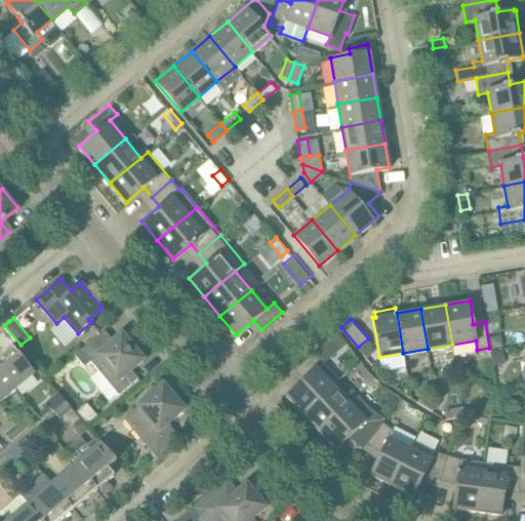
[(124,334),(121,331),(113,338),(104,328),(74,353),(84,364),(90,359),(118,393),(137,376),(130,368),(143,358),(132,346),(134,344),(135,341),(129,333),(126,333),(124,334)]
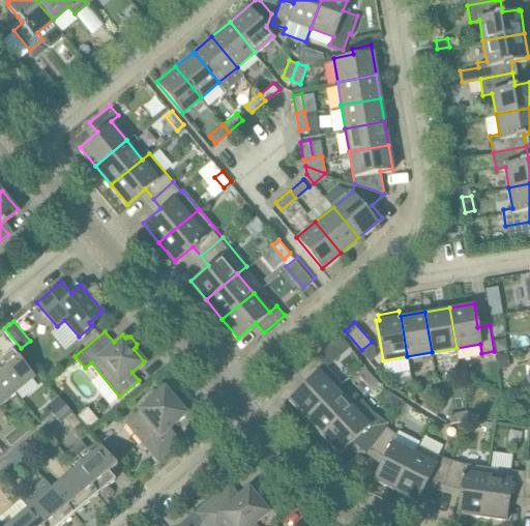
[(506,334),(495,337),(497,349),(508,347),(506,334)]
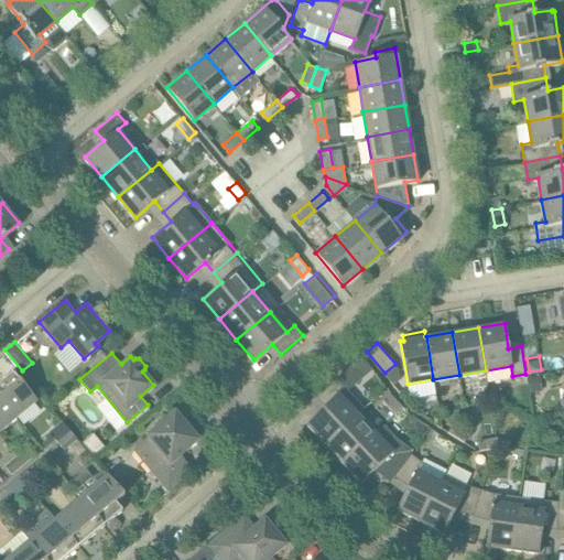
[(36,399),(13,370),(0,380),(0,395),(17,416),(36,399)]
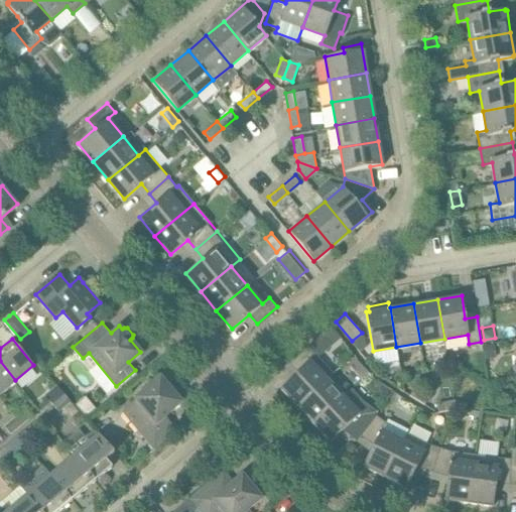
[(495,343),(485,344),(487,355),(496,354),(495,343)]
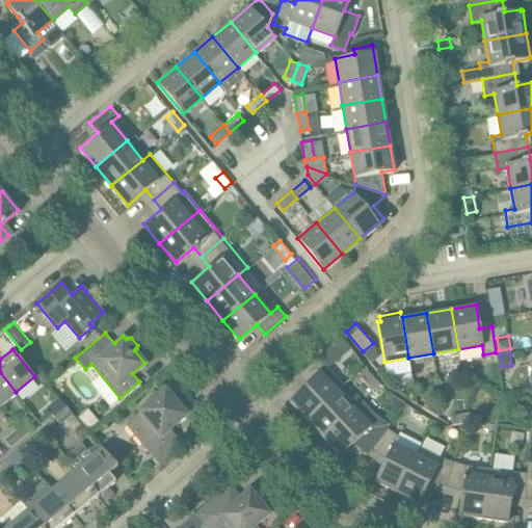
[(317,355),(311,361),(296,372),(307,383),(289,399),(307,417),(336,389),(320,371),(326,365),(317,355)]
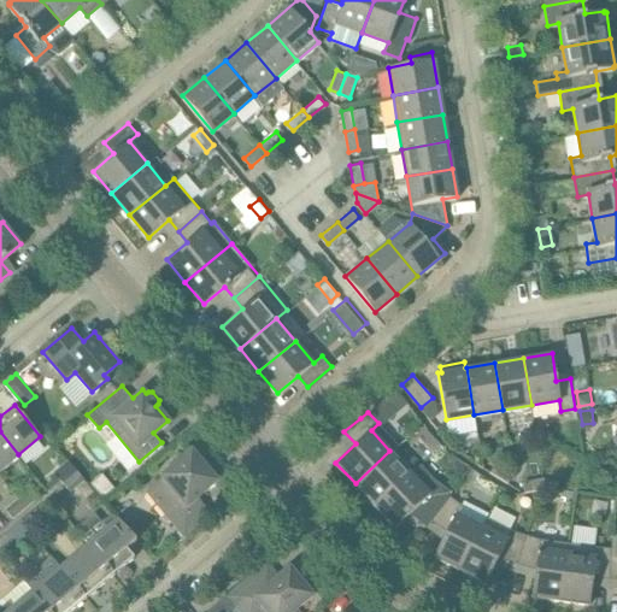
[(433,451),(440,443),(425,428),(418,435),(433,451)]
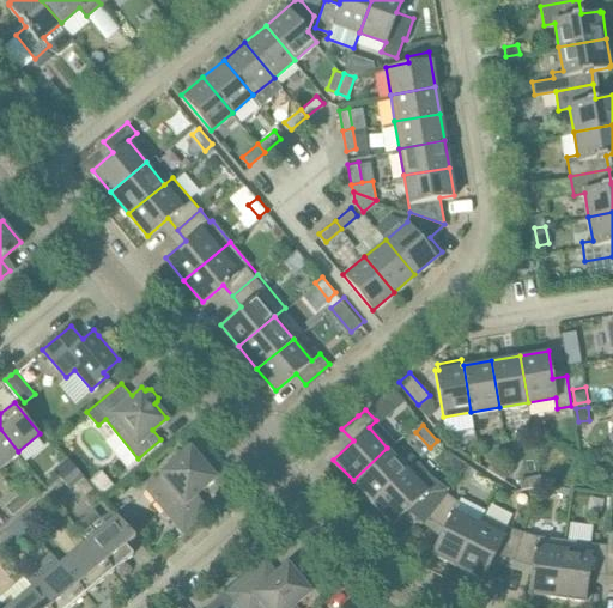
[(0,466),(18,451),(0,429),(0,466)]
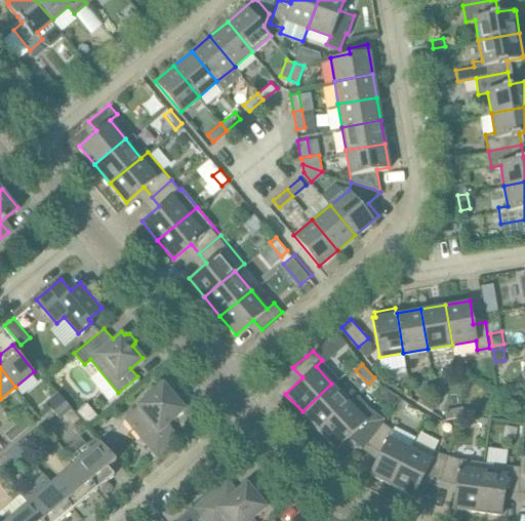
[(372,393),(380,385),(375,378),(367,386),(372,393)]
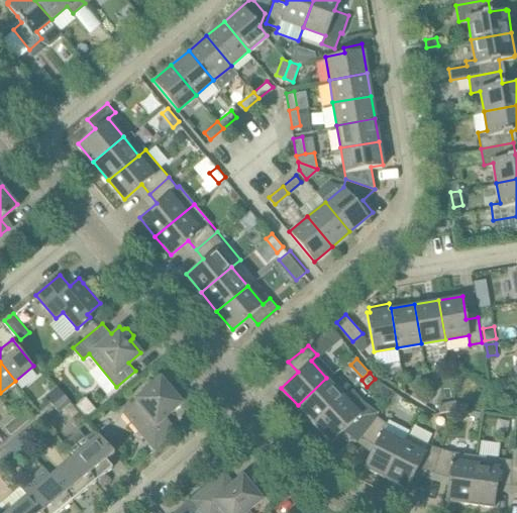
[(154,446),(177,428),(166,415),(182,402),(161,376),(134,397),(135,399),(123,409),(154,446)]
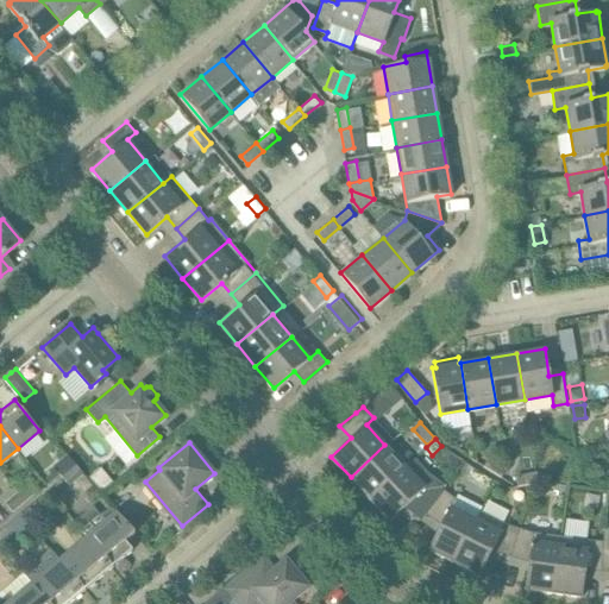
[(384,445),(351,477),(369,497),(405,465),(384,445)]
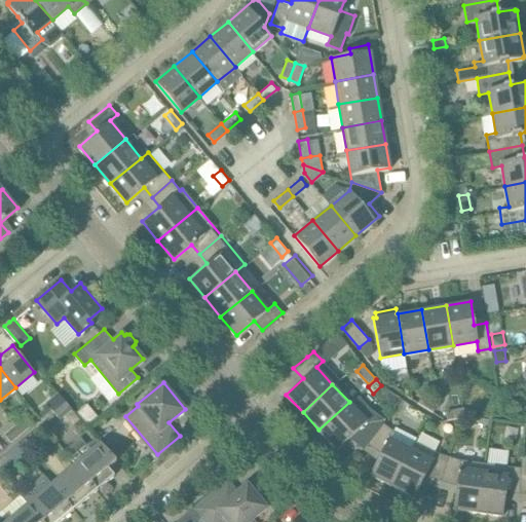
[(72,407),(58,390),(46,401),(60,417),(72,407)]
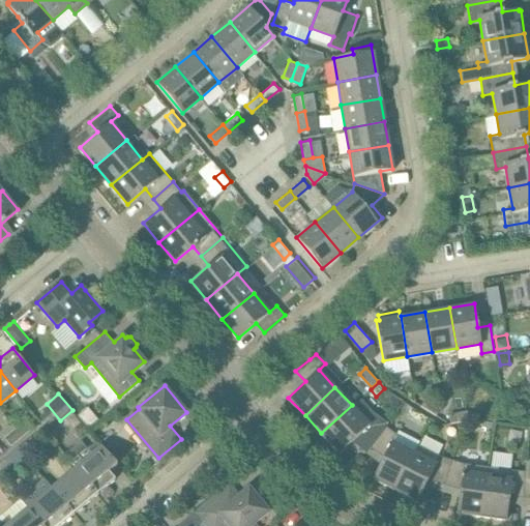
[(425,396),(421,404),(436,413),(441,405),(425,396)]
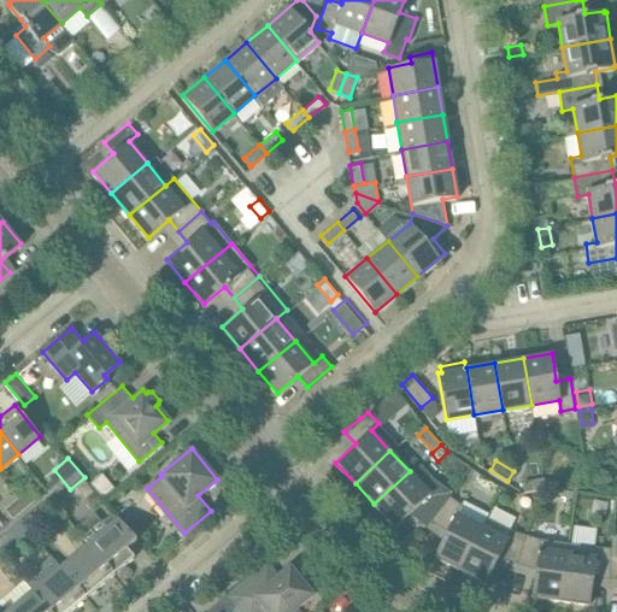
[(419,463),(410,471),(374,504),(395,525),(410,511),(425,525),(430,518),(450,494),(452,490),(434,478),(419,463)]
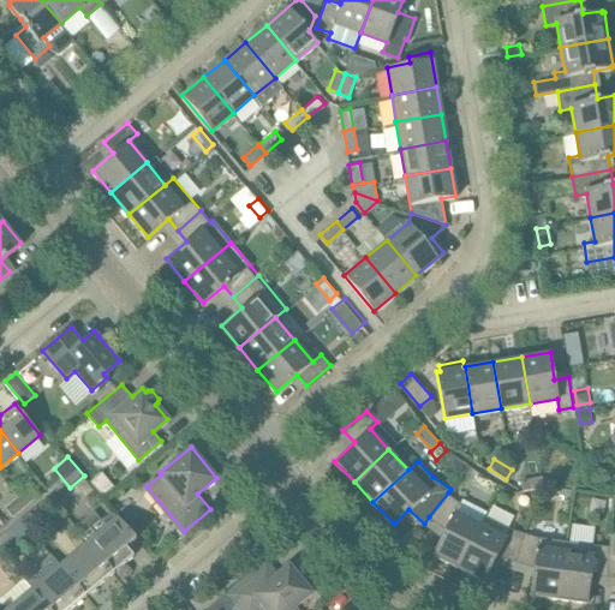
[(115,483),(103,467),(90,479),(102,494),(115,483)]
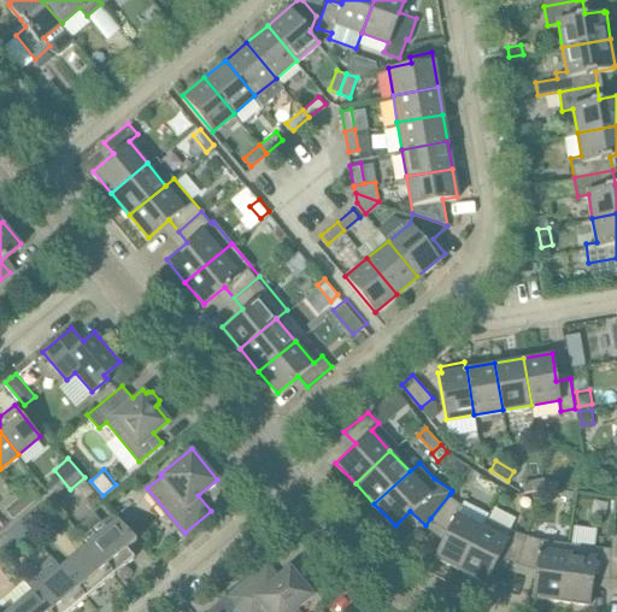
[(545,487),(542,476),(523,480),(524,490),(545,487)]
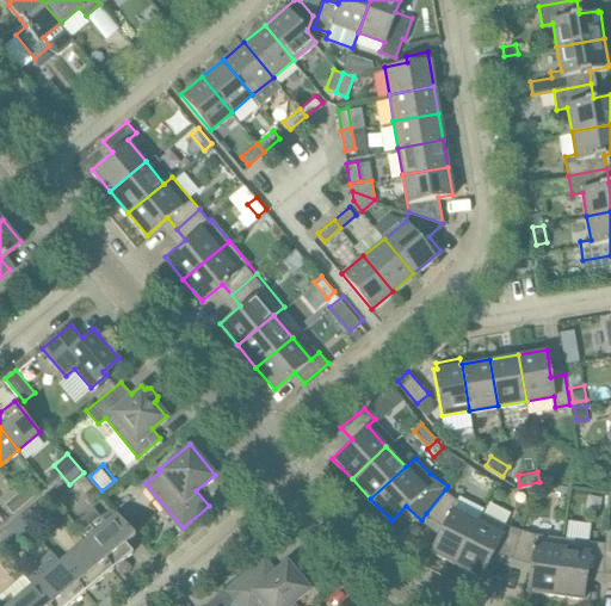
[(29,483),(18,492),(25,500),(36,492),(29,483)]
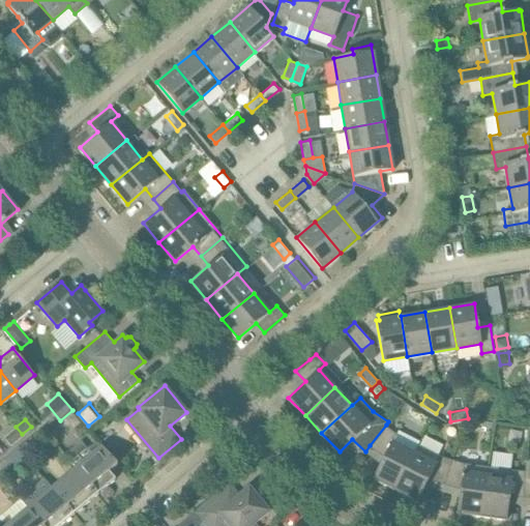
[(373,477),(395,488),(413,451),(391,441),(395,432),(386,425),(370,445),(383,456),(373,477)]
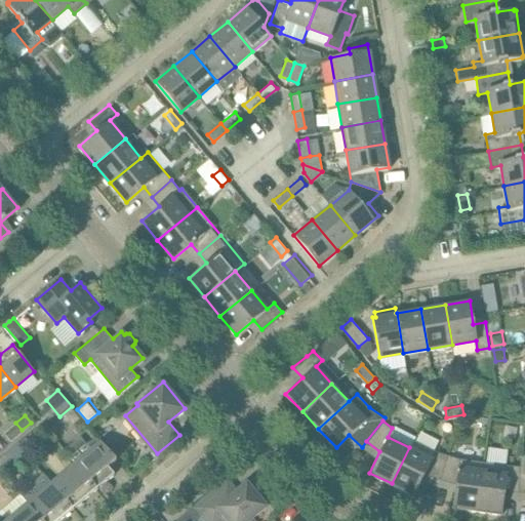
[(34,440),(48,429),(42,422),(28,433),(34,440)]
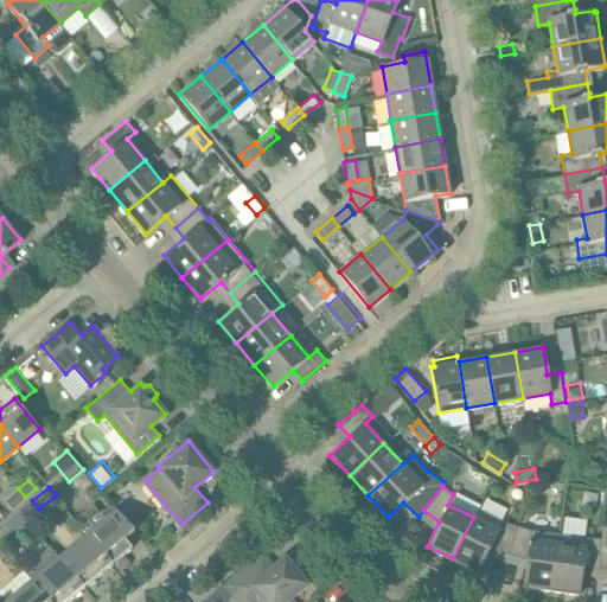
[(25,497),(18,488),(5,499),(12,507),(25,497)]
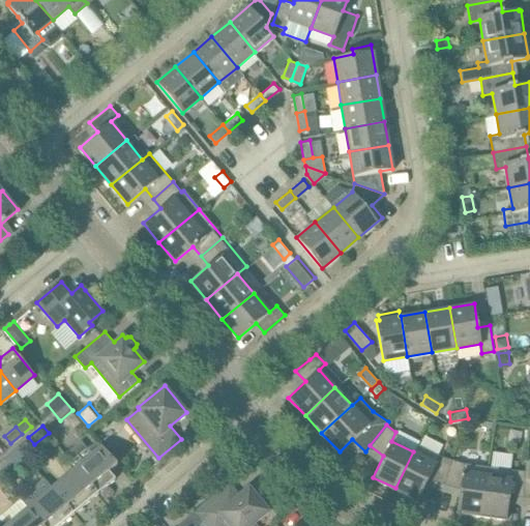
[(115,477),(109,470),(116,464),(96,440),(88,447),(92,453),(77,466),(98,492),(115,477)]
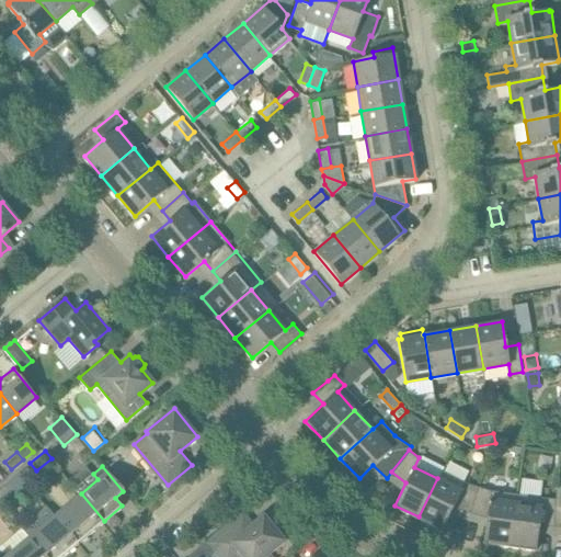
[(460,490),(437,478),(419,516),(442,529),(453,507),(470,512),(479,485),(465,480),(460,490)]
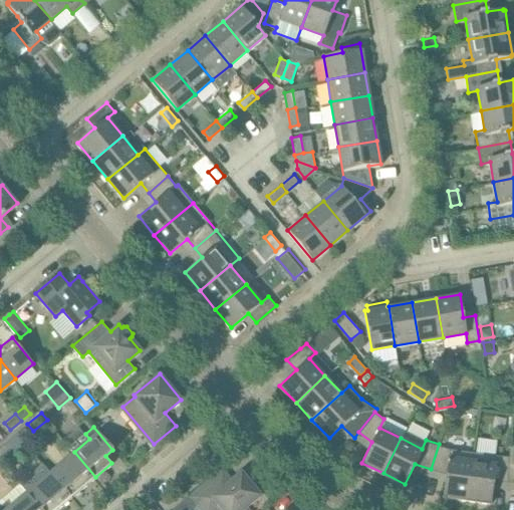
[(5,442),(0,446),(0,458),(0,459),(11,449),(5,442)]
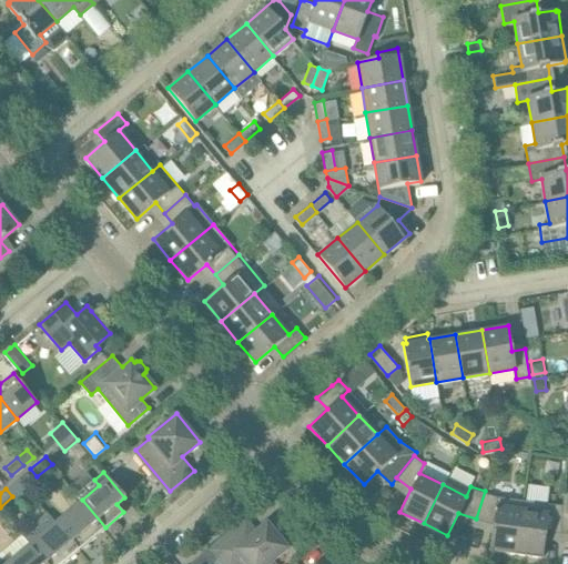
[(516,552),(521,509),(523,499),(497,495),(485,491),(476,519),(493,524),(489,549),(516,552)]
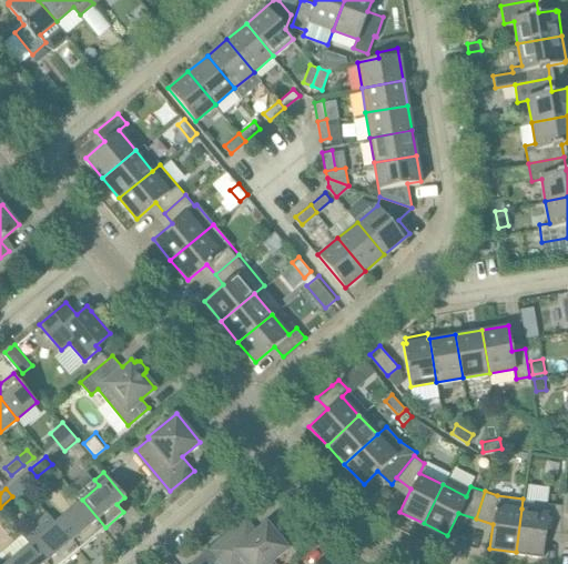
[(105,527),(82,500),(56,522),(79,549),(105,527)]
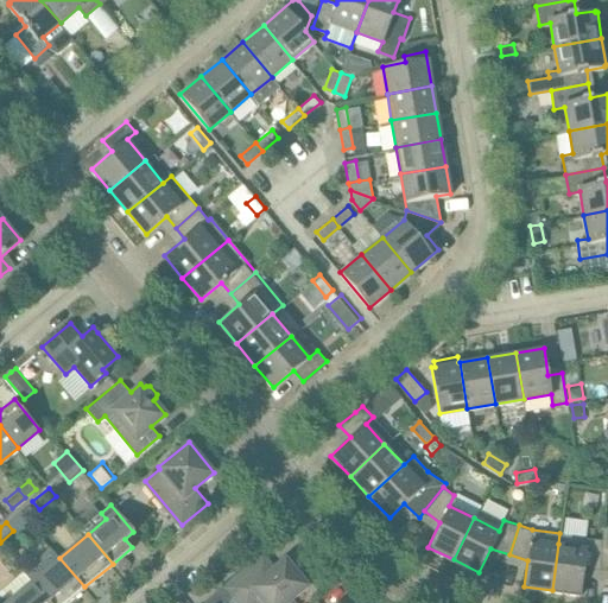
[(600,569),(601,538),(587,537),(586,547),(558,544),(552,590),(580,594),(583,567),(600,569)]
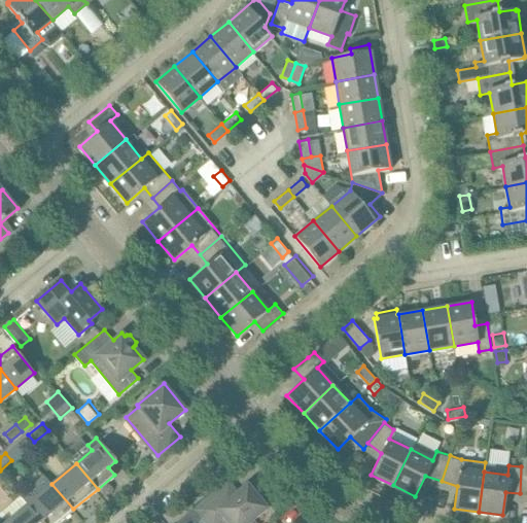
[(43,522),(56,522),(73,509),(51,484),(44,474),(20,494),(28,503),(43,522)]
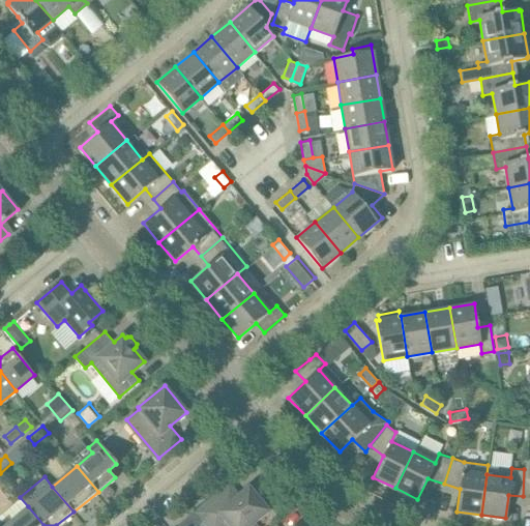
[(229,483),(196,510),(209,525),(257,525),(254,522),(268,509),(248,486),(239,494),(229,483)]
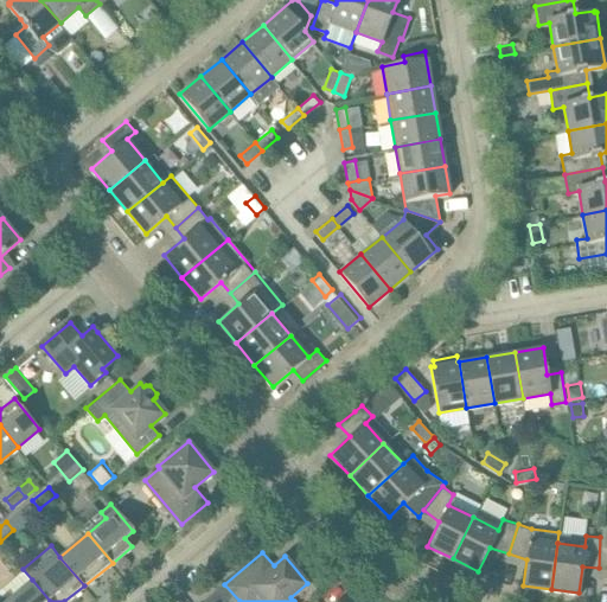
[(50,601),(32,580),(14,595),(8,588),(0,595),(0,599),(2,601),(50,601)]
